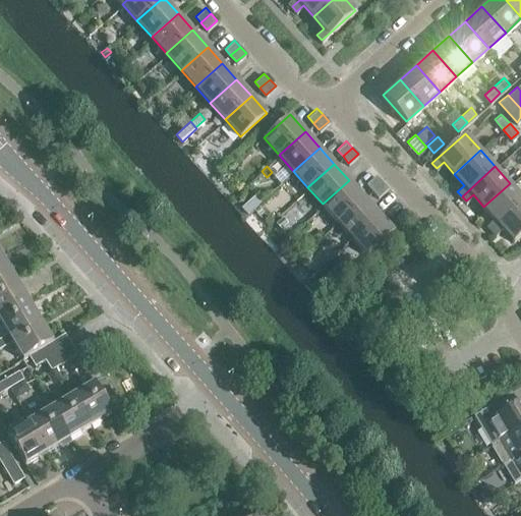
[(371,188),(382,180),(375,173),(366,182),(371,188)]
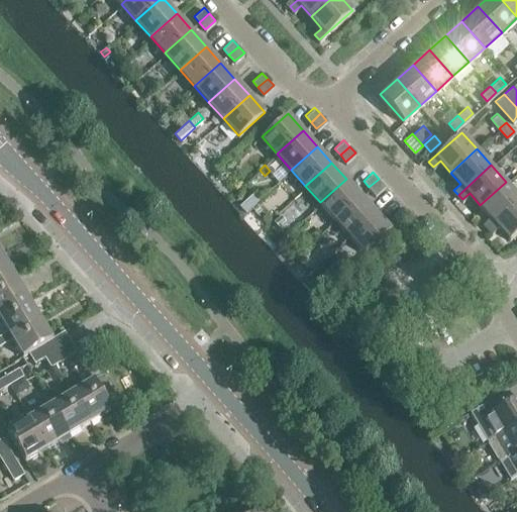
[(320,202),(334,218),(360,195),(346,179),(320,202)]
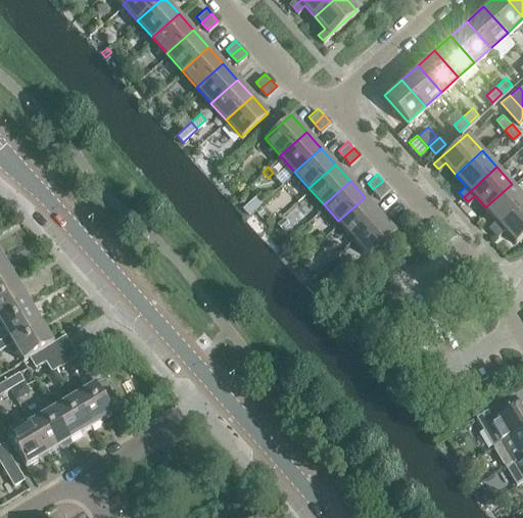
[(379,196),(389,187),(383,181),(373,189),(379,196)]
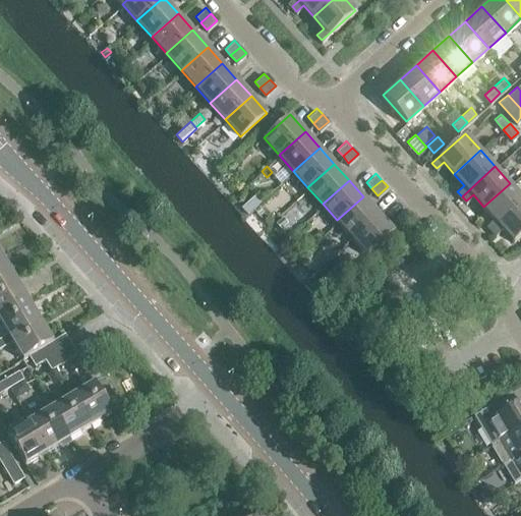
[(494,218),(486,224),(490,229),(520,202),(520,195),(510,183),(483,207),(494,218)]
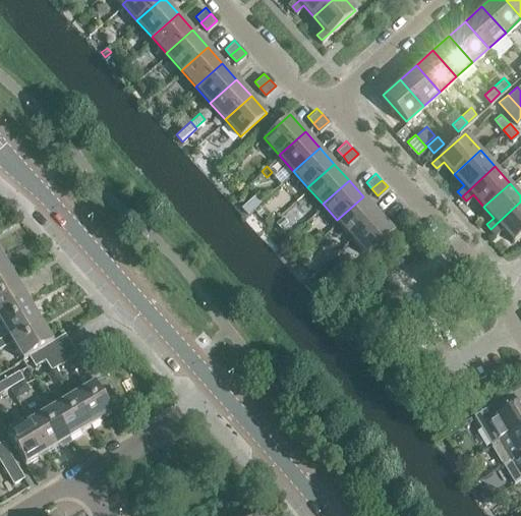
[(337,220),(352,236),(378,213),(363,196),(337,220)]
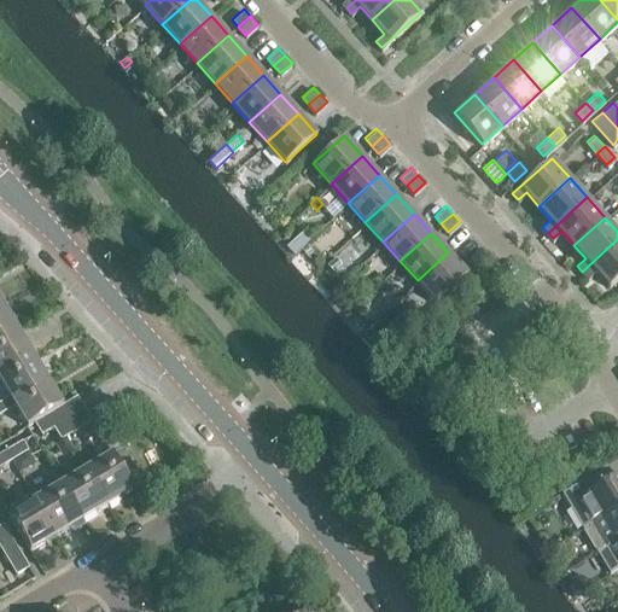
[(608,285),(617,275),(617,239),(582,272),(588,278),(595,270),(608,285)]
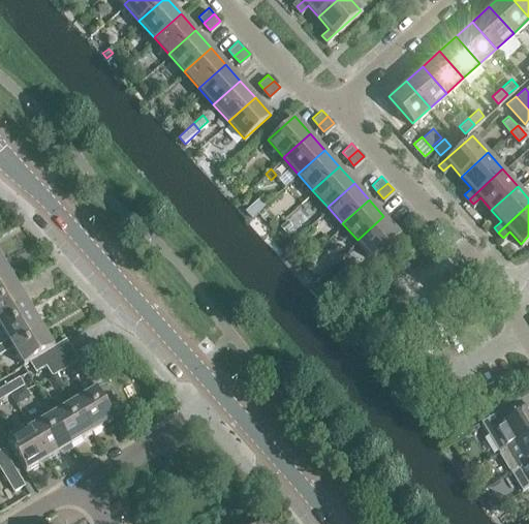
[(408,225),(417,217),(411,210),(402,219),(408,225)]
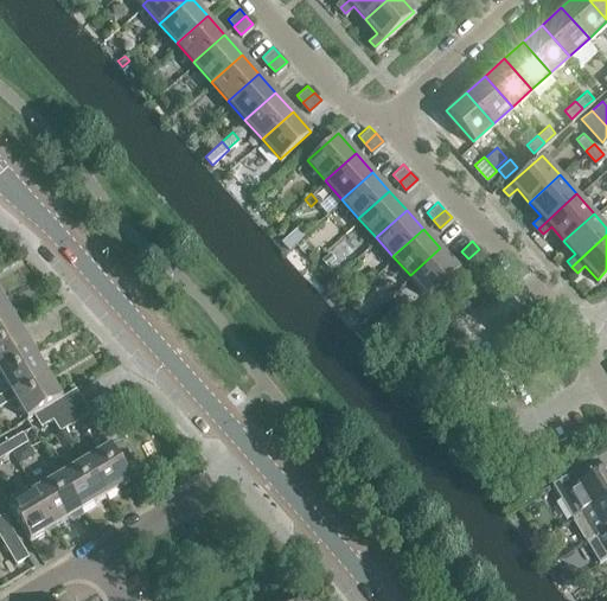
[(428,295),(458,268),(440,248),(410,275),(428,295)]
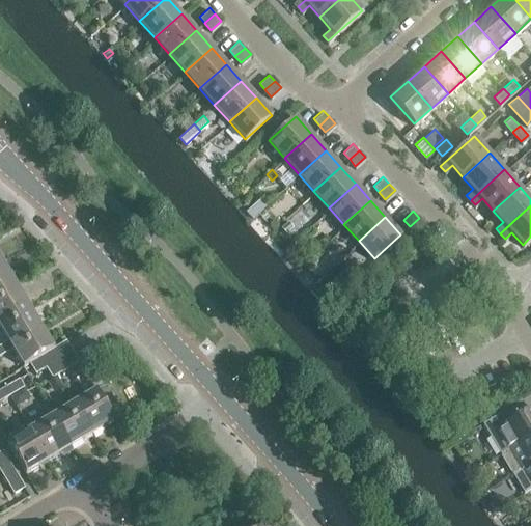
[(0,288),(14,280),(1,258),(0,258),(0,288)]
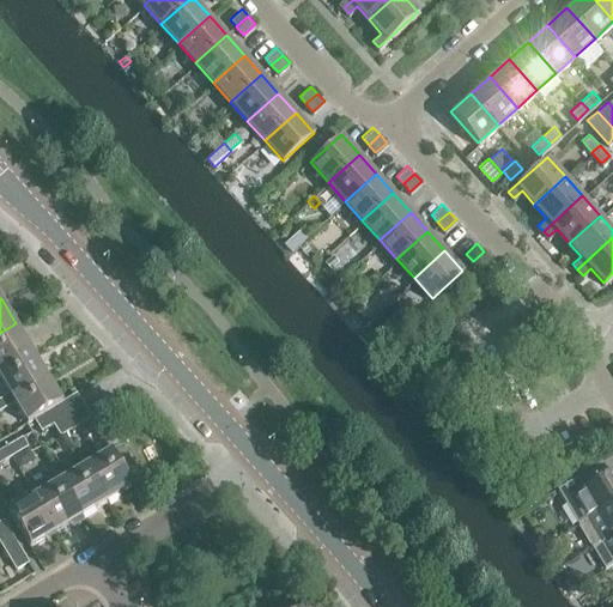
[(0,366),(31,348),(16,323),(0,333),(0,366)]
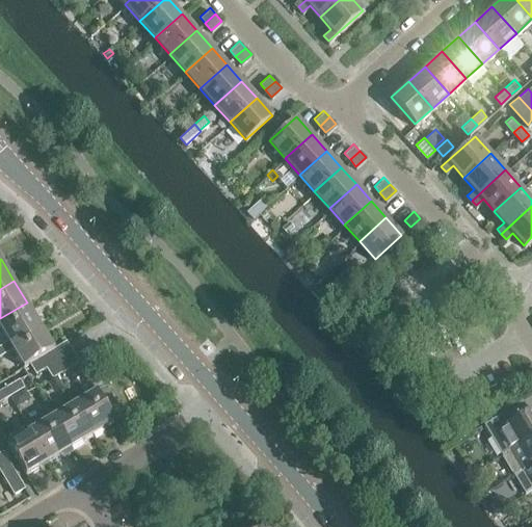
[(0,325),(7,339),(10,342),(40,324),(27,302),(0,318),(0,325)]
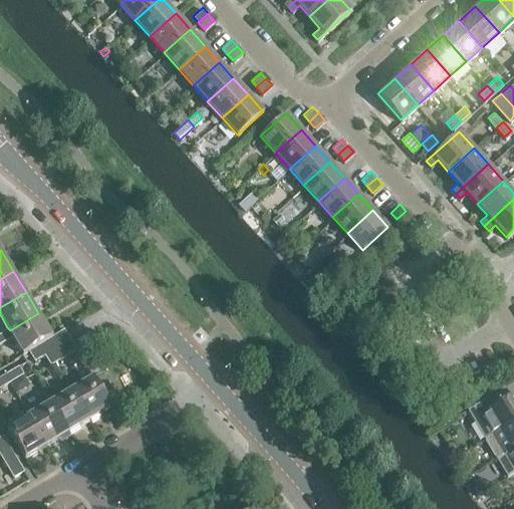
[(51,334),(38,313),(10,330),(7,327),(0,331),(0,341),(12,334),(23,352),(28,349),(34,358),(44,352),(69,337),(63,327),(51,334)]
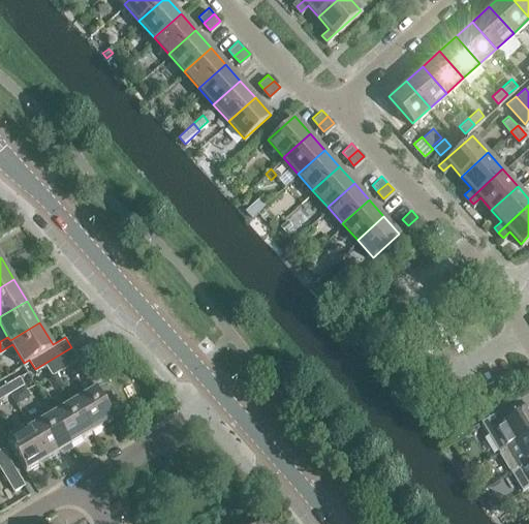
[(45,363),(52,373),(78,358),(78,357),(71,347),(45,363)]
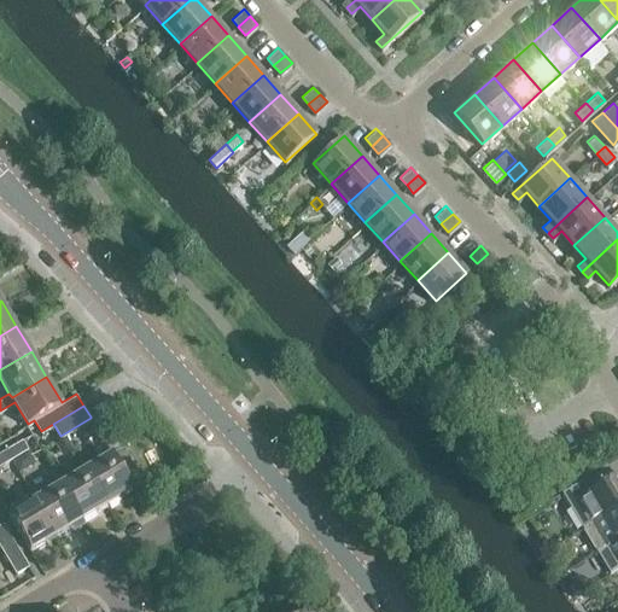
[(11,458),(28,447),(22,438),(5,448),(11,458)]
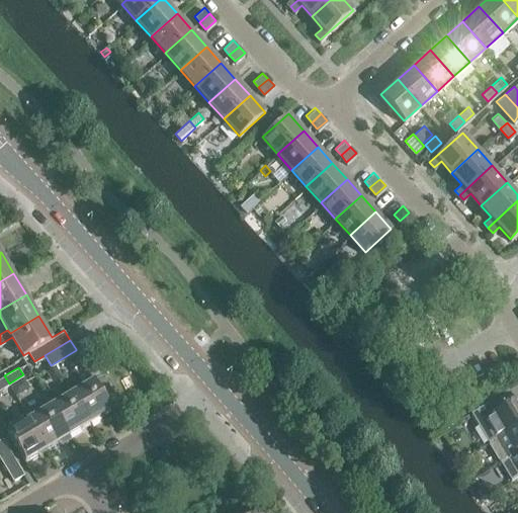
[(0,388),(9,383),(4,375),(0,377),(0,388)]
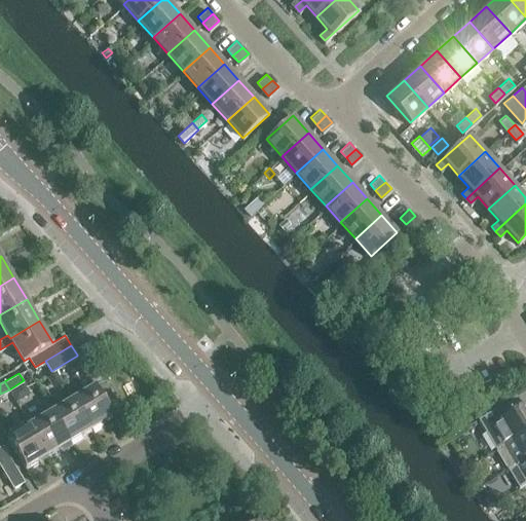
[(96,384),(73,398),(90,426),(113,413),(96,384)]
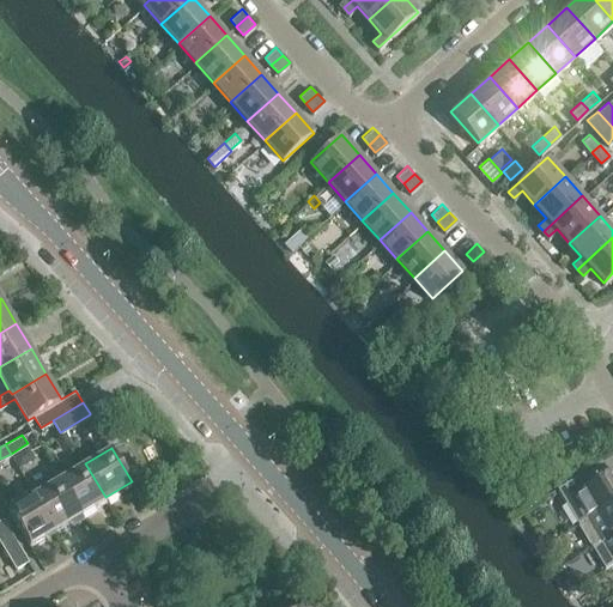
[(105,497),(85,463),(60,478),(80,513),(105,497)]
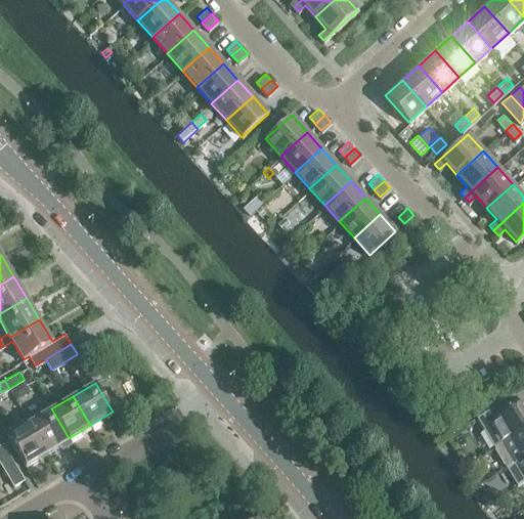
[(523,400),(510,409),(504,399),(476,416),(493,445),(504,439),(505,439),(523,427),(523,400)]
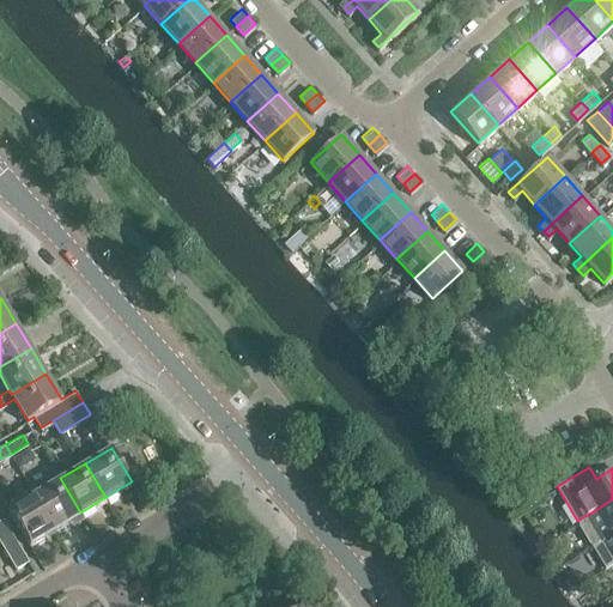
[(80,513),(60,478),(35,493),(55,527),(80,513)]
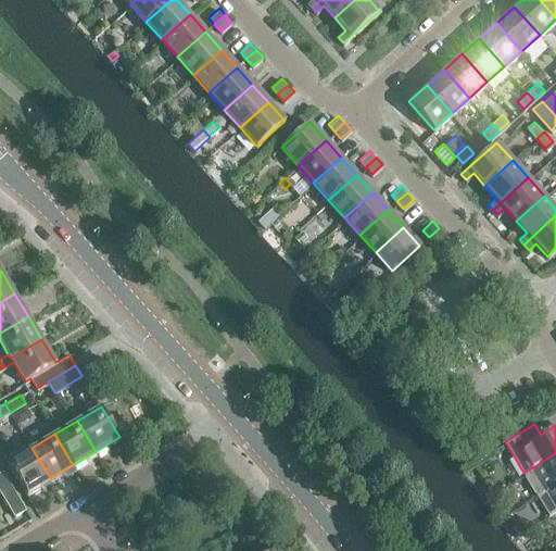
[(50,478),(32,448),(9,462),(27,492),(50,478)]
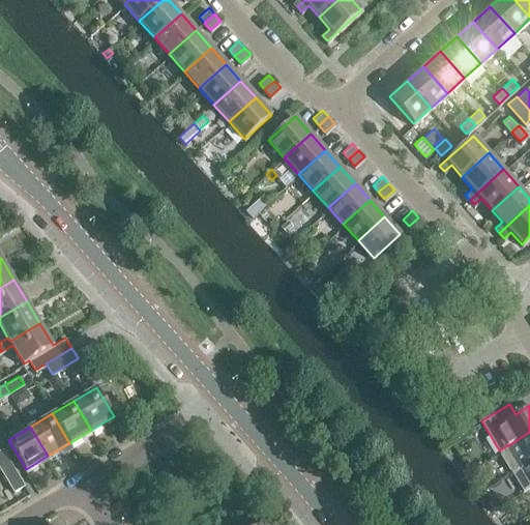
[(529,432),(510,444),(509,444),(499,450),(511,471),(523,465),(522,464),(529,459),(529,432)]
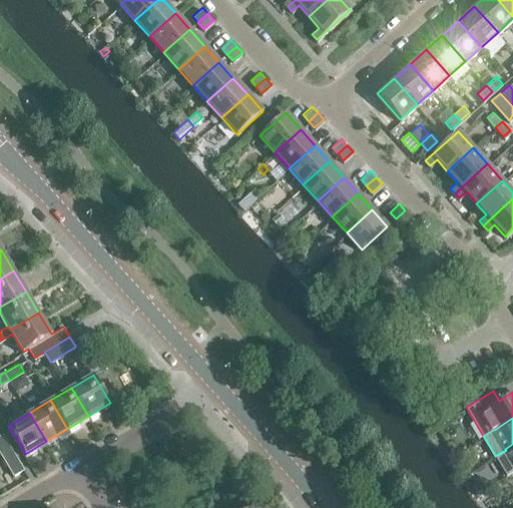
[(0,446),(8,442),(2,432),(0,433),(0,446)]
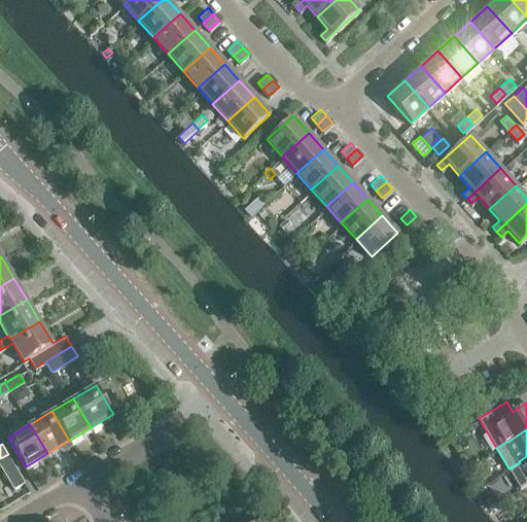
[(0,463),(13,486),(24,480),(8,454),(0,458),(0,463)]
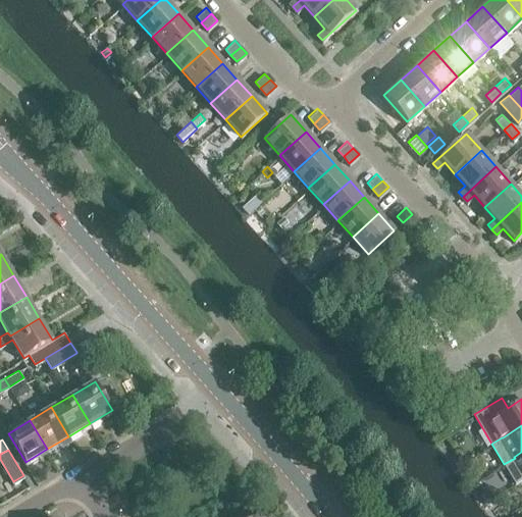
[(521,477),(521,452),(514,457),(515,458),(504,464),(515,482),(521,477)]
